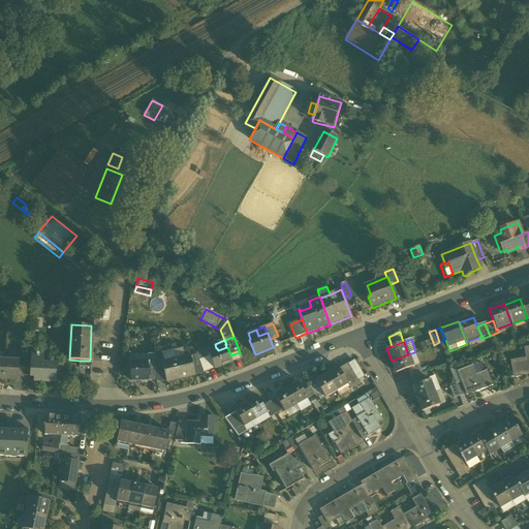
[(440,344),(432,347),(435,355),(443,351),(440,344)]
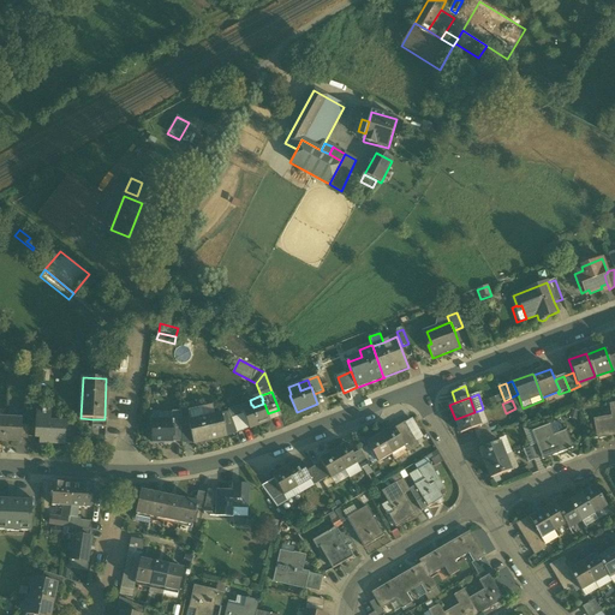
[(264,404),(263,404),(254,407),(243,412),(244,415),(250,429),(270,422),(268,413),(264,404)]
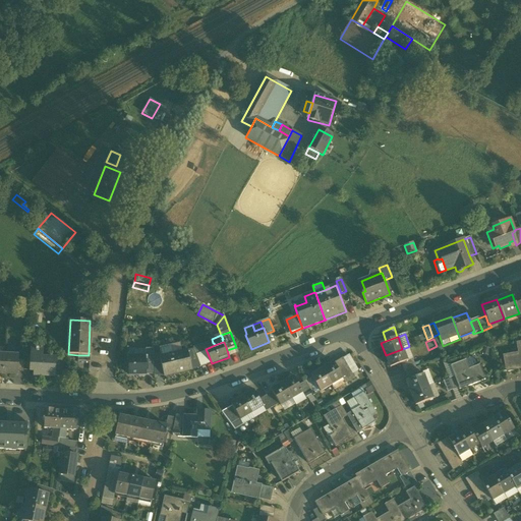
[(504,356),(506,371),(520,368),(520,343),(514,344),(516,354),(504,356)]
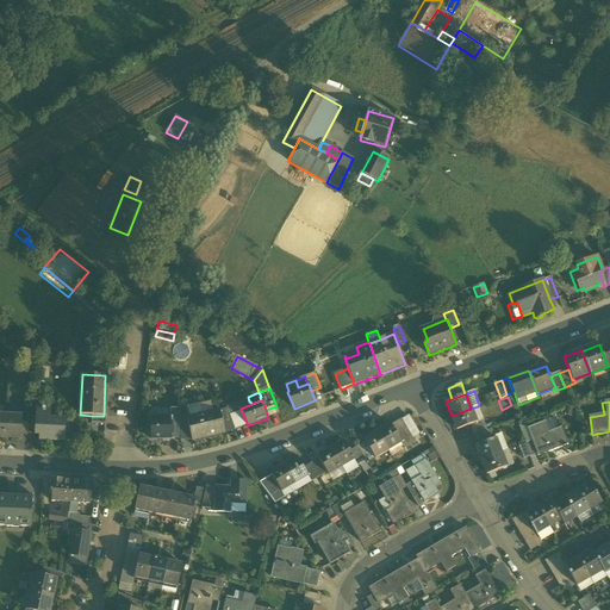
[(190,417),(212,412),(211,403),(187,408),(188,414),(190,417)]
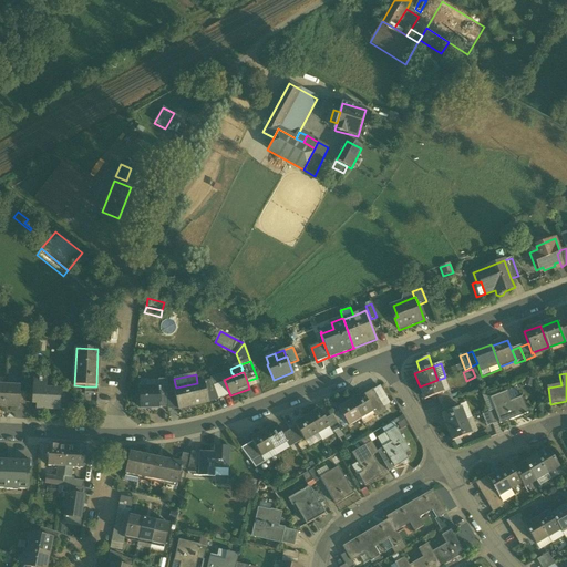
[(224,380),(223,377),(210,381),(213,387),(225,382),(224,380)]
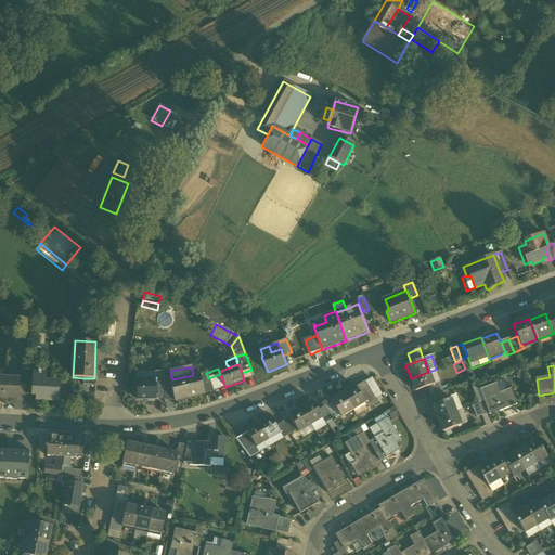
[(254,376),(252,370),(242,373),(244,381),(254,376)]
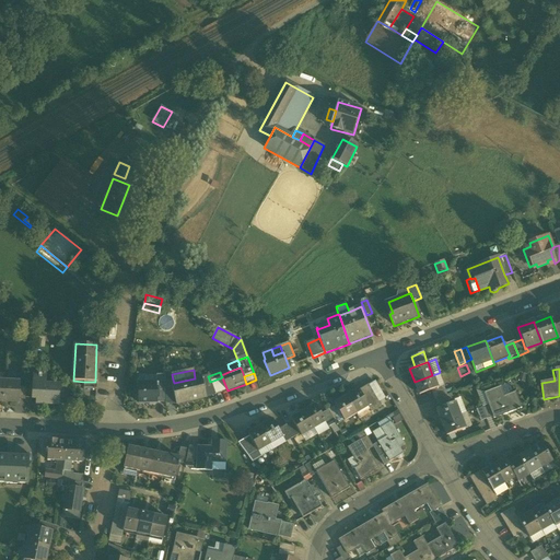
[(438,387),(443,386),(444,385),(439,373),(432,375),(438,387)]
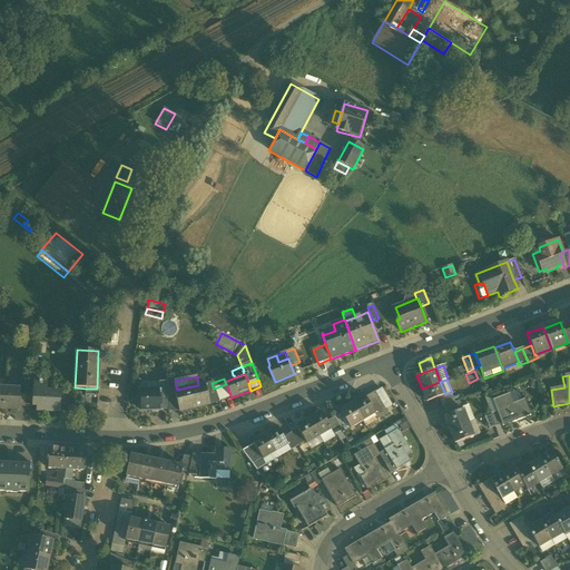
[(530,380),(528,389),(534,390),(537,382),(530,380)]
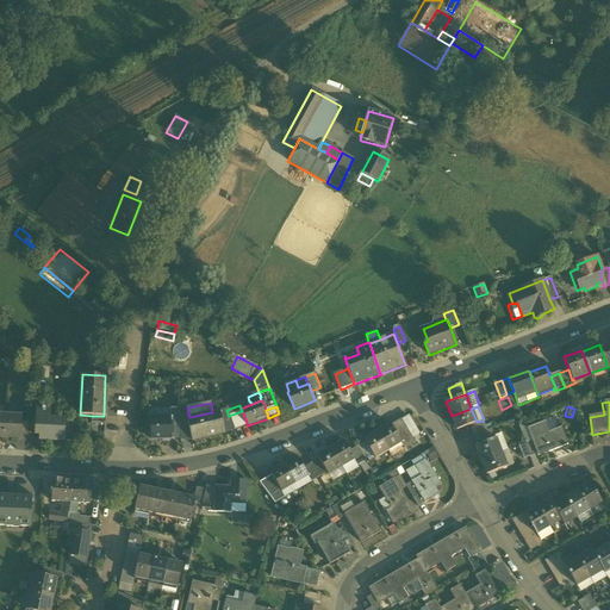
[(170,411),(170,417),(170,425),(180,425),(180,416),(180,409),(170,409),(170,411)]
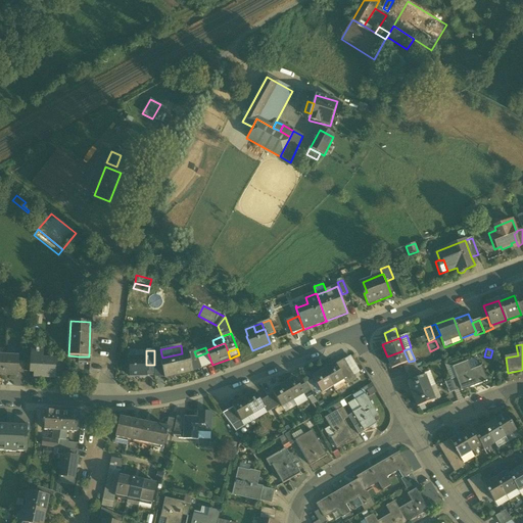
[(409,362),(403,350),(387,357),(391,369),(403,365),(409,363),(409,362)]
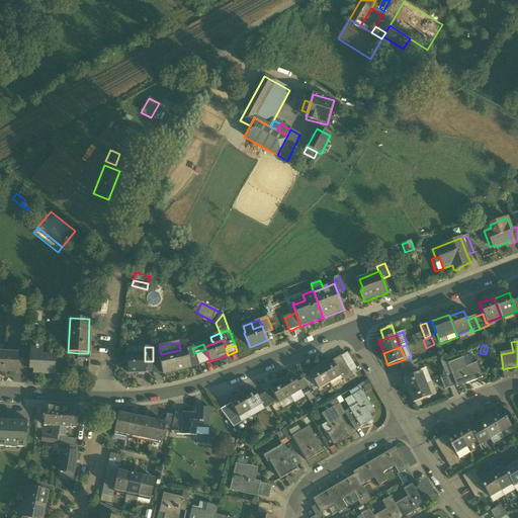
[(33,372),(55,373),(55,372),(55,360),(55,358),(53,358),(53,357),(42,356),(42,349),(31,348),(30,368),(33,368),(33,372)]
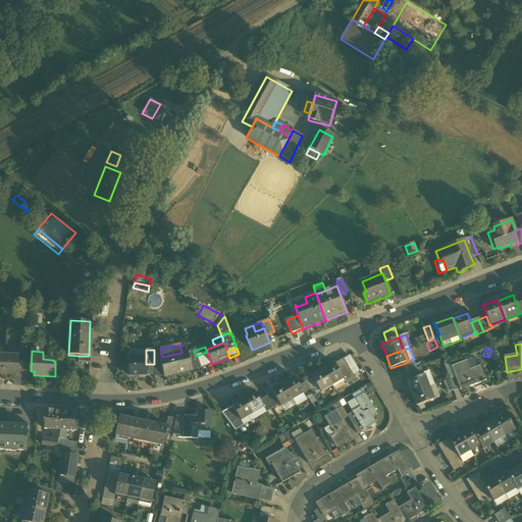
[(194,351),(188,352),(192,370),(201,368),(196,356),(194,351)]
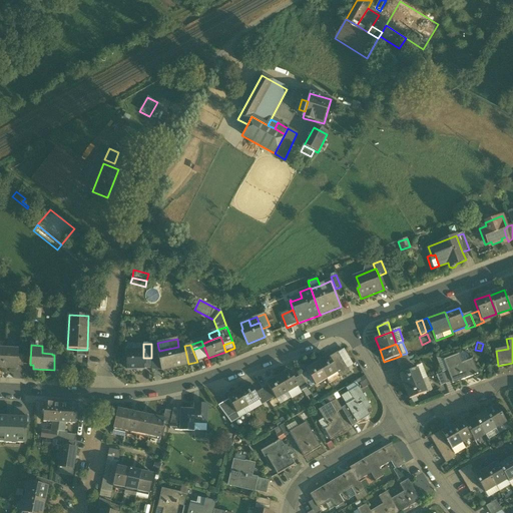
[(188,365),(188,364),(184,346),(178,347),(159,351),(157,352),(158,357),(160,367),(161,371),(188,365)]
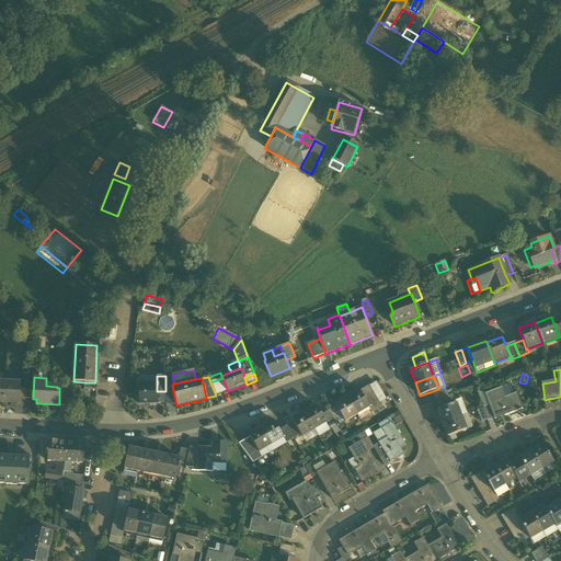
[(216,396),(228,391),(222,378),(210,382),(216,396)]
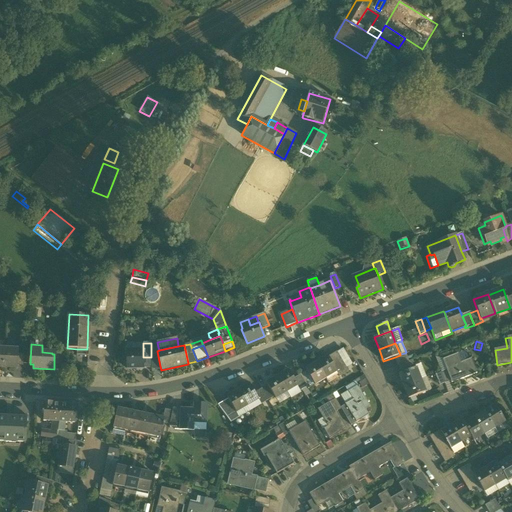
[(19,350),(3,349),(2,368),(18,368),(18,365),(19,354),(19,350)]
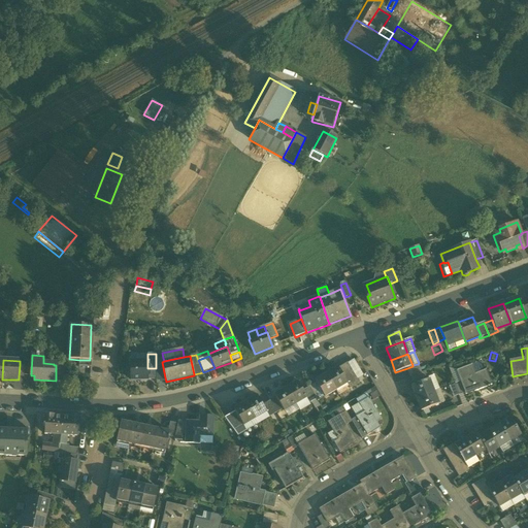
[(354,360),(348,363),(354,373),(359,370),(361,373),(356,376),(357,380),(363,375),(354,360)]
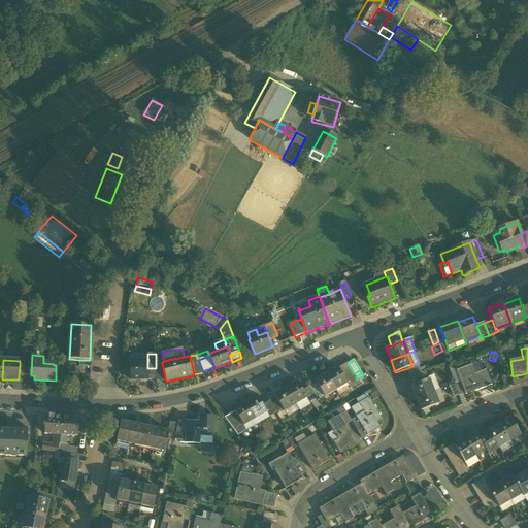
[(149,380),(147,368),(147,361),(134,362),(131,362),(131,380),(139,380),(139,381),(149,381),(149,380)]
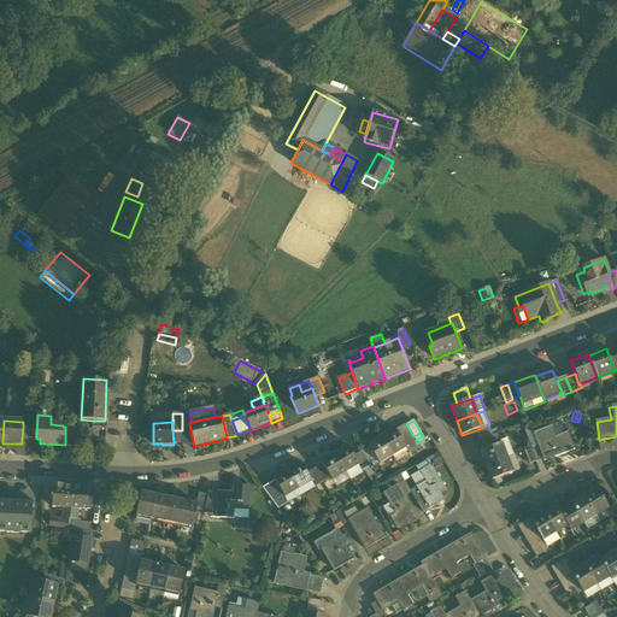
[(556,436),(564,434),(560,423),(552,427),(556,436)]
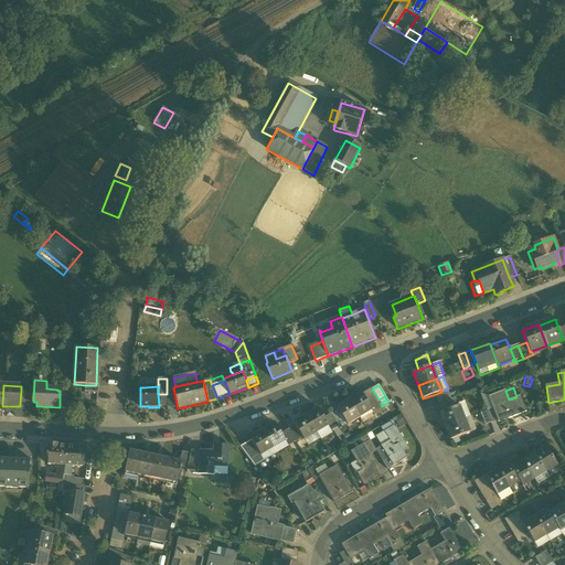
[(371,411),(374,416),(384,411),(382,406),(381,403),(379,400),(372,388),(362,394),(372,411),(371,411)]
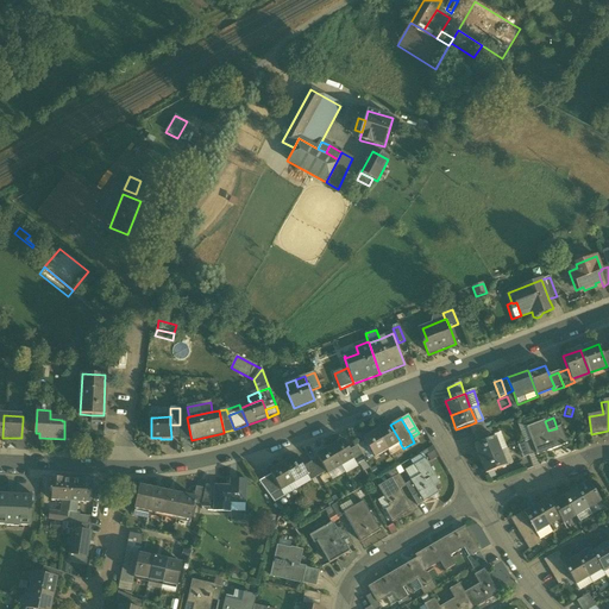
[(470,425),(473,435),(487,429),(482,420),(476,421),(476,422),(470,425)]
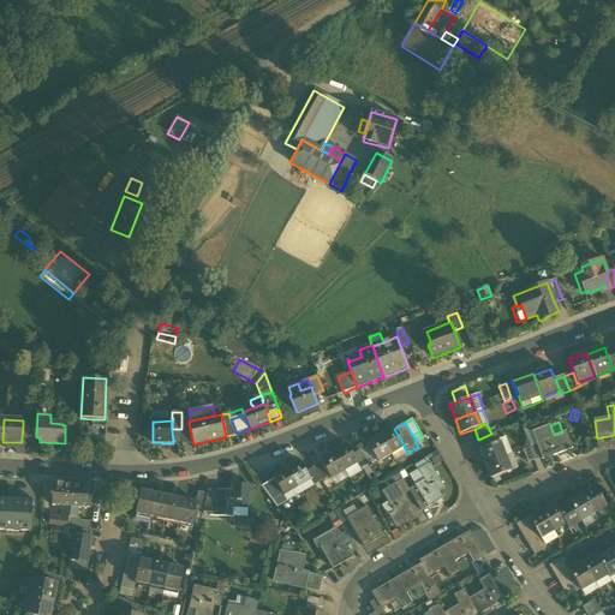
[(543,458),(543,460),(573,448),(566,431),(562,433),(554,435),(550,425),(532,431),(537,445),(543,458)]
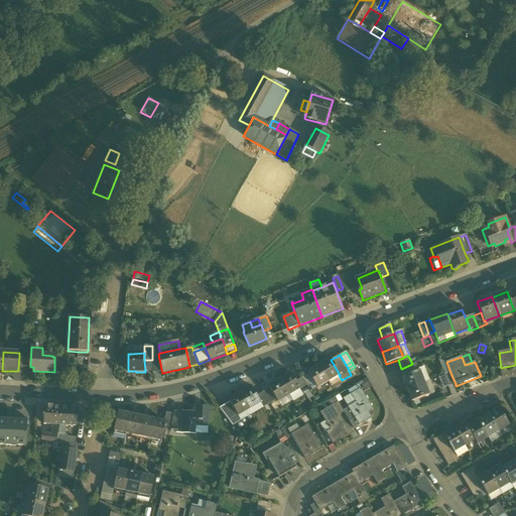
[(54,371),(61,372),(62,365),(62,360),(54,359),(54,371)]
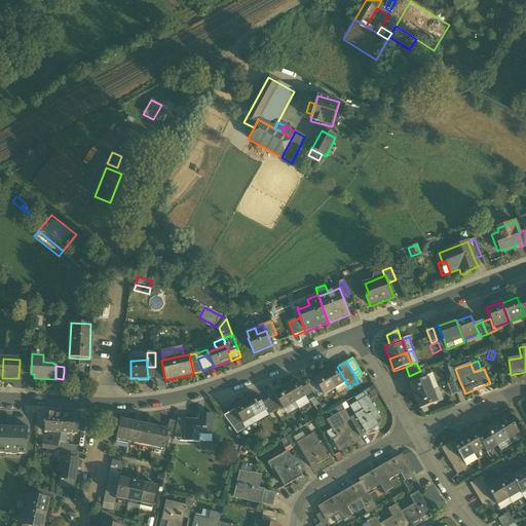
[(162,366),(155,367),(155,378),(164,376),(162,366)]
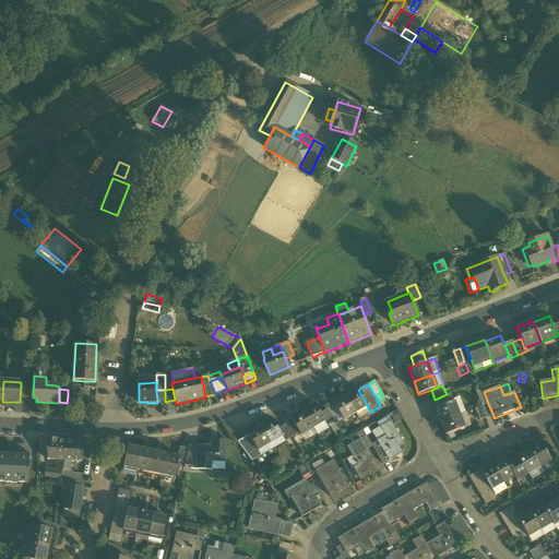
[(488,404),(484,392),(475,389),(482,407),(488,404)]
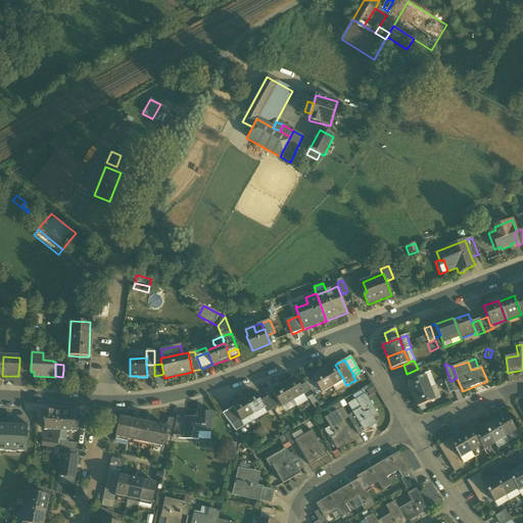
[(147,376),(154,376),(154,365),(146,365),(147,376)]
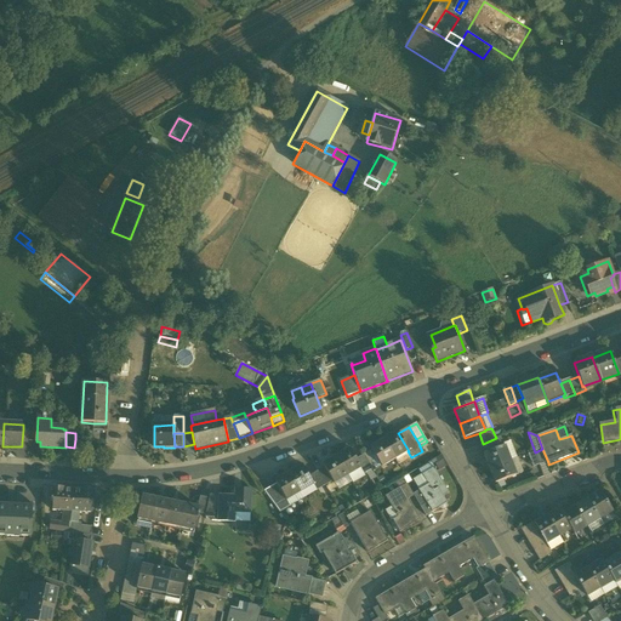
[(398,433),(385,440),(396,460),(408,451),(409,451),(398,433)]
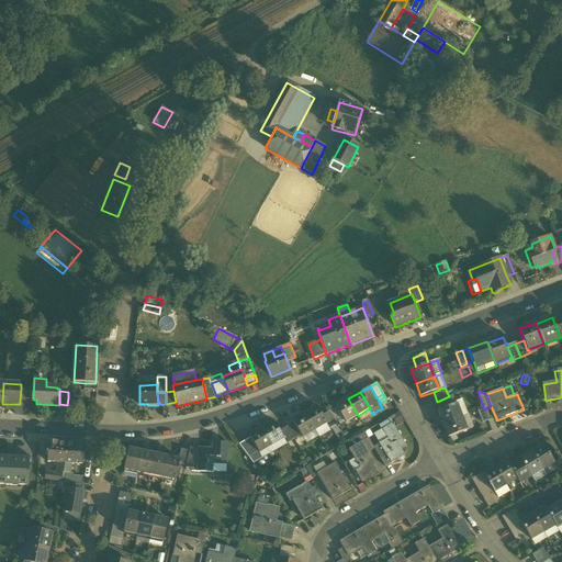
[(452,405),(449,396),(437,402),(440,409),(452,405)]
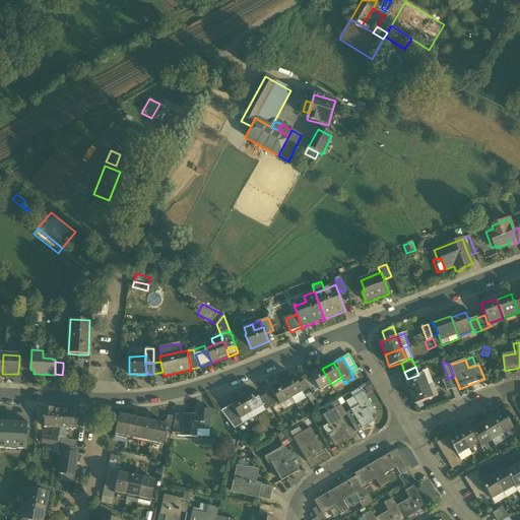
[(320,391),(331,385),(322,369),(310,376),(311,377),(319,391),(320,391)]
